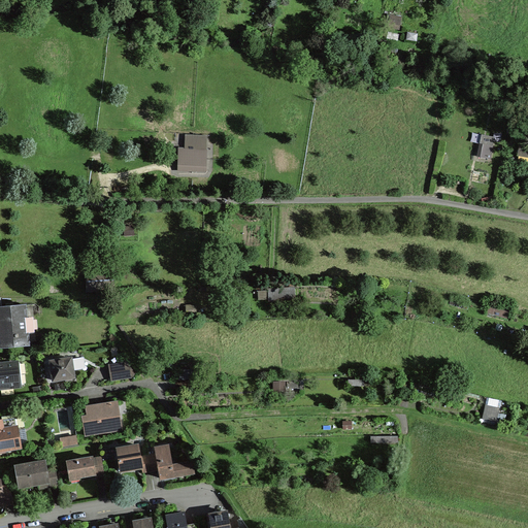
[(390,23),(400,24),(401,18),(394,17),(391,15),(390,23)]
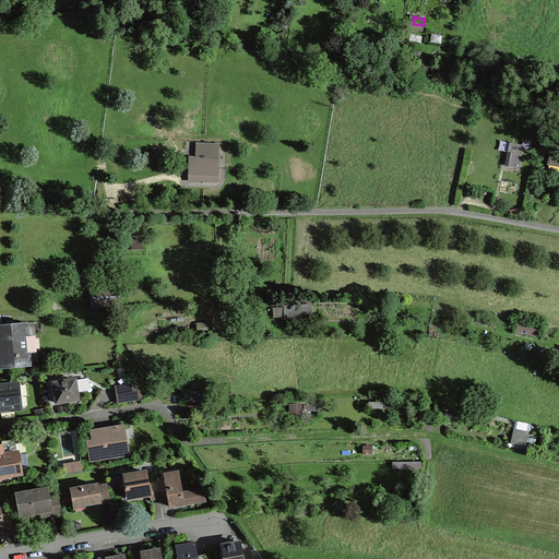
[(519,167),(521,155),(509,153),(507,165),(508,165),(519,167)]
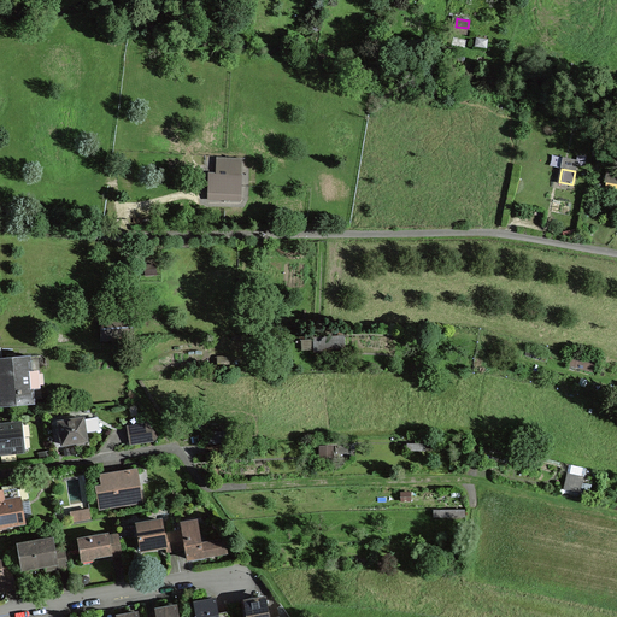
[(616,170),(607,169),(606,181),(610,182),(616,182),(616,170)]
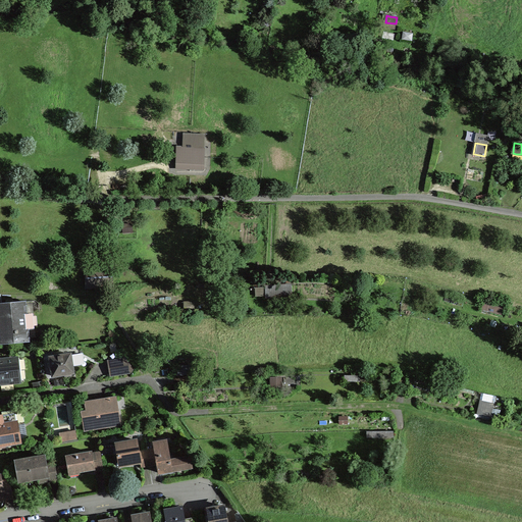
[(203,167),(203,148),(177,147),(176,166),(203,167)]
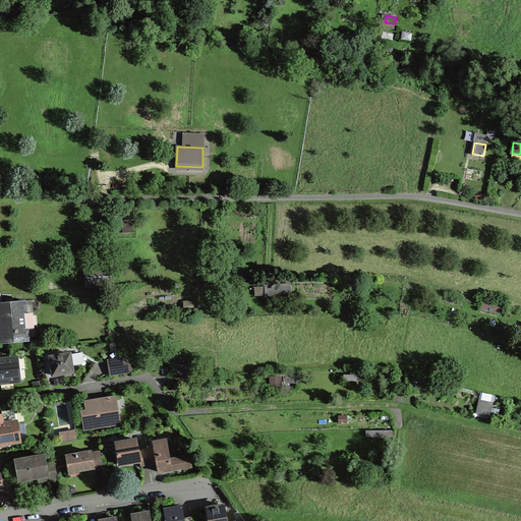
[(85,294),(103,294),(103,284),(85,286),(85,294)]
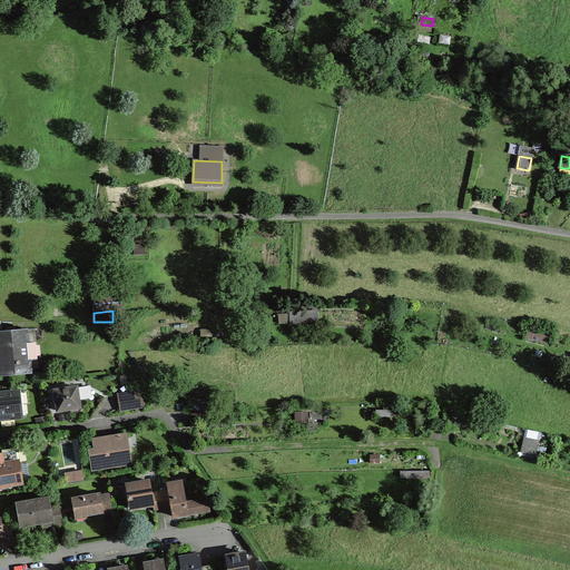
[(290,313),(291,324),(318,322),(317,311),(293,313),(290,313)]
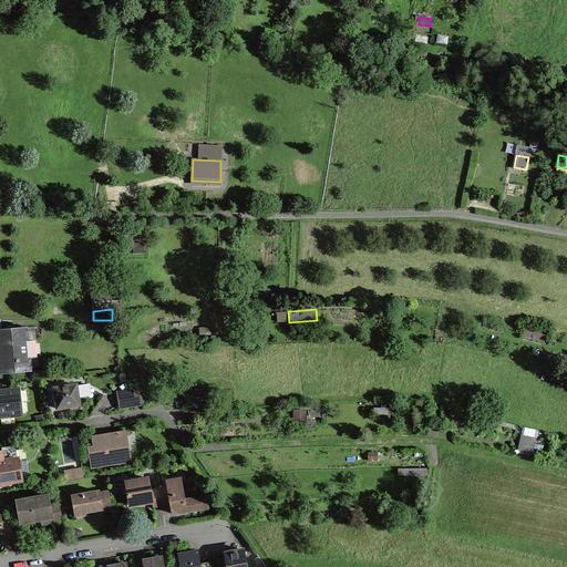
[(9,329),(2,329),(1,320),(0,319),(0,373),(12,373),(12,372),(16,372),(17,372),(32,371),(28,327),(12,328),(11,330),(9,330),(9,329)]
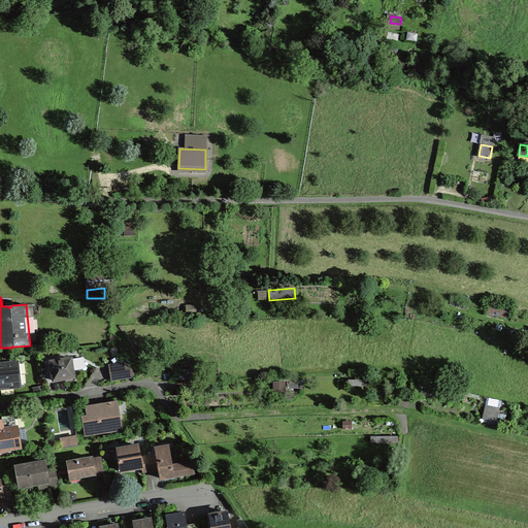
[(495,305),(493,314),(506,318),(508,309),(495,305)]
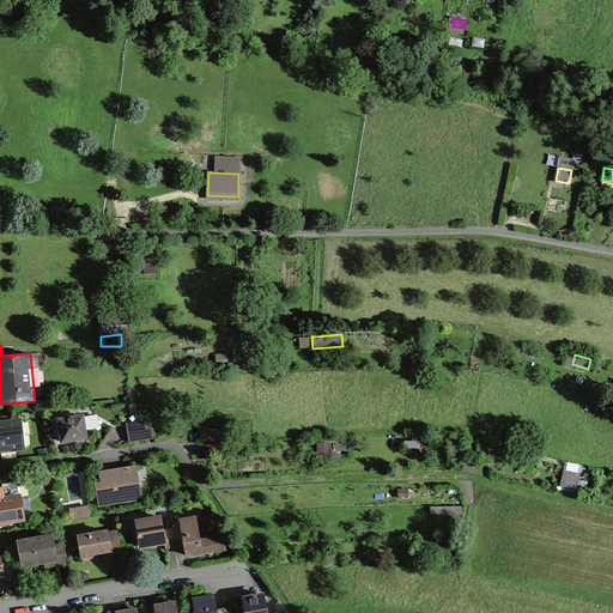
[(62,442),(86,437),(85,429),(95,428),(93,414),(83,417),(83,416),(59,419),(60,430),(62,442)]
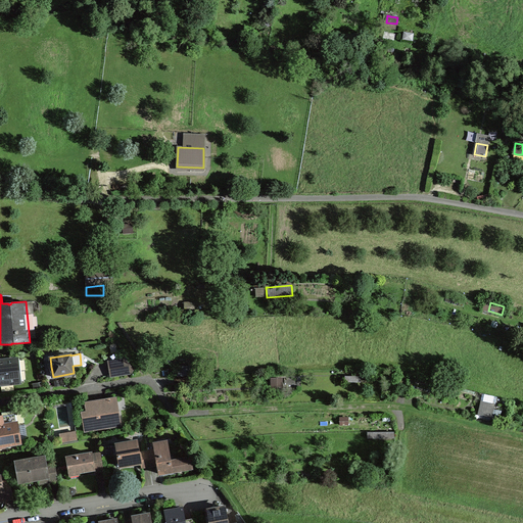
[(131,373),(133,370),(126,359),(108,362),(110,376),(131,373)]
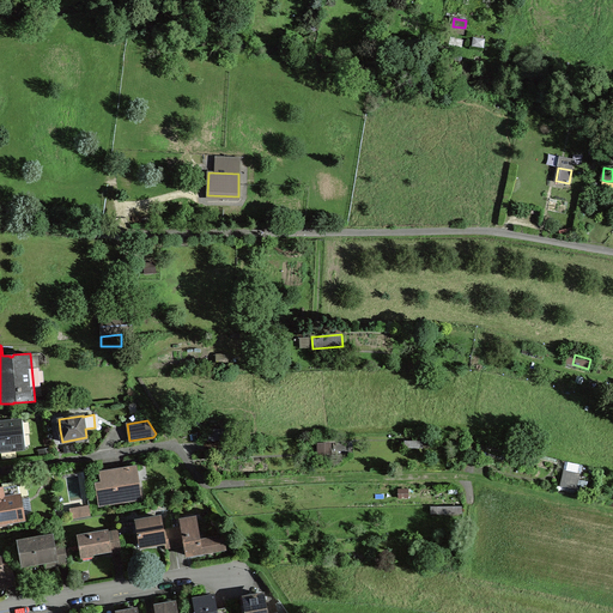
[(0,423),(0,449),(5,450),(8,450),(12,450),(17,448),(16,448),(22,447),(22,445),(25,445),(24,435),(20,435),(19,422),(1,424),(0,423)]
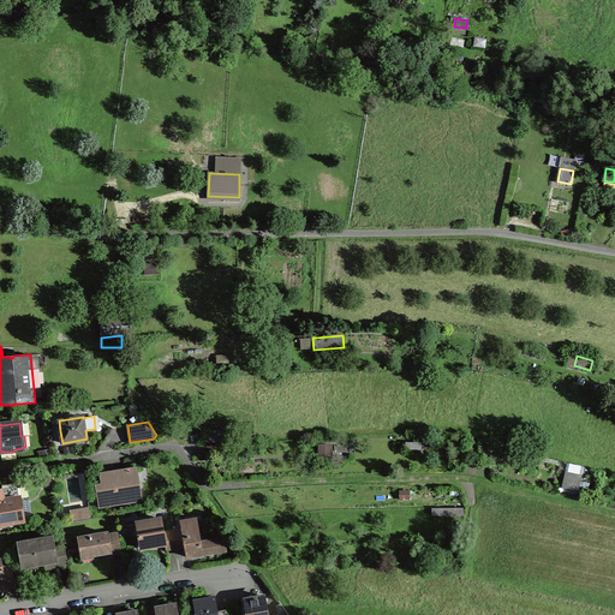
[(219,442),(206,443),(206,452),(209,452),(219,452),(219,442)]
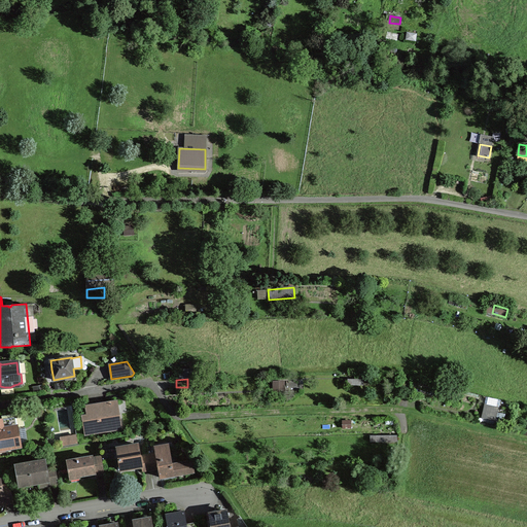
[(96,403),(85,406),(86,415),(81,416),(82,417),(85,434),(96,433),(96,431),(121,427),(117,400),(96,403)]
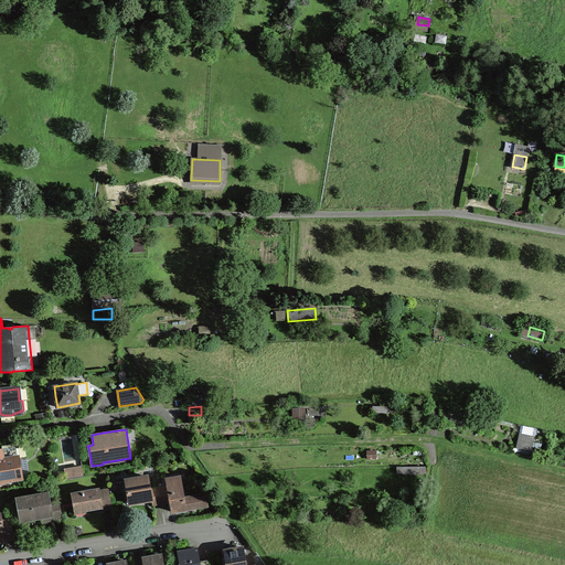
[(531,450),(533,437),(520,434),(516,447),(531,450)]
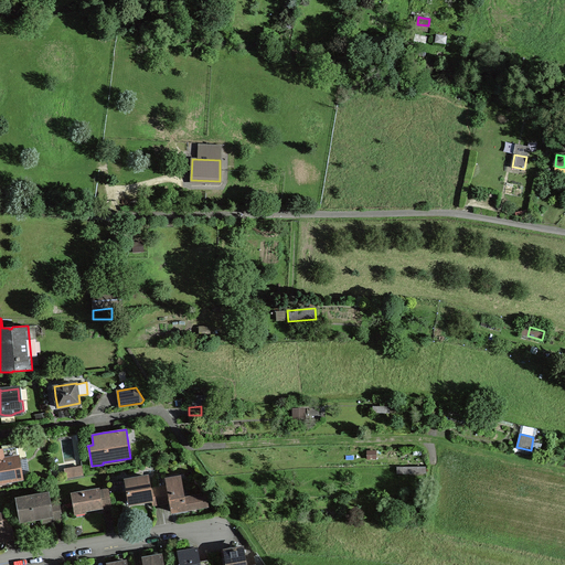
[(17,448),(0,450),(0,481),(21,478),(17,448)]
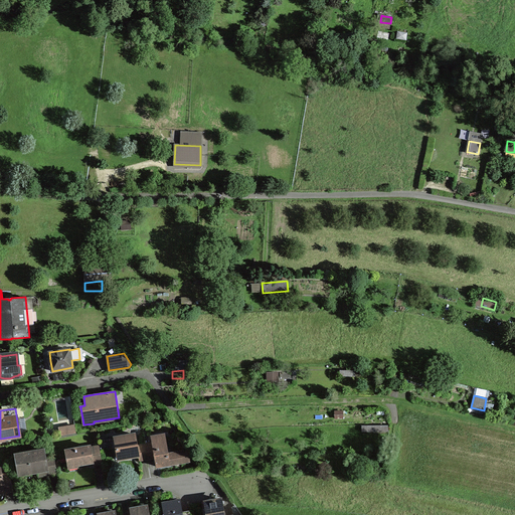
[(139,460),(148,458),(145,445),(138,446),(136,435),(114,438),(118,459),(125,458),(139,455),(139,460)]
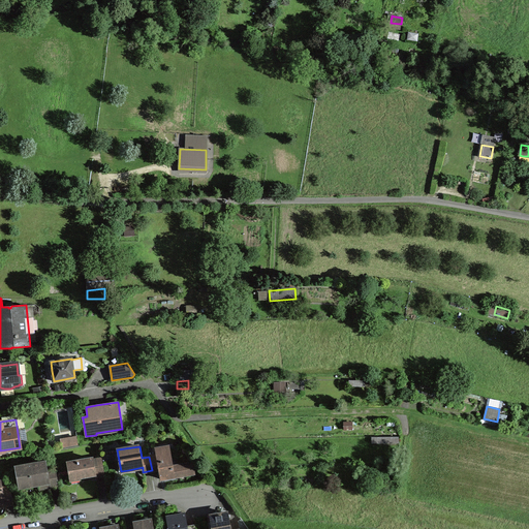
[(157,456),(149,457),(152,470),(159,469),(161,478),(164,478),(194,472),(193,463),(173,467),(169,448),(156,452),(157,456)]
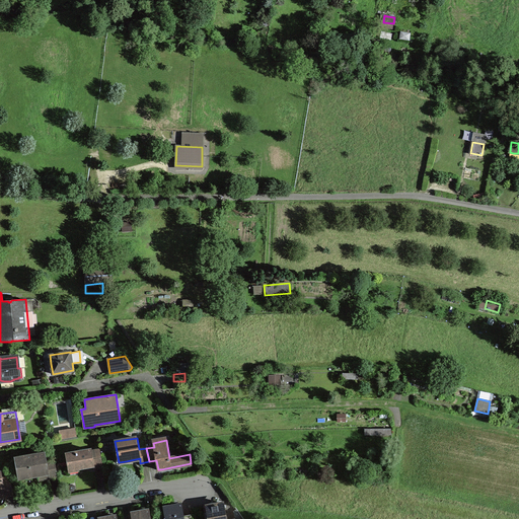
[(91,449),(66,454),(69,469),(77,468),(93,465),(93,467),(102,466),(99,449),(91,451),(91,449)]
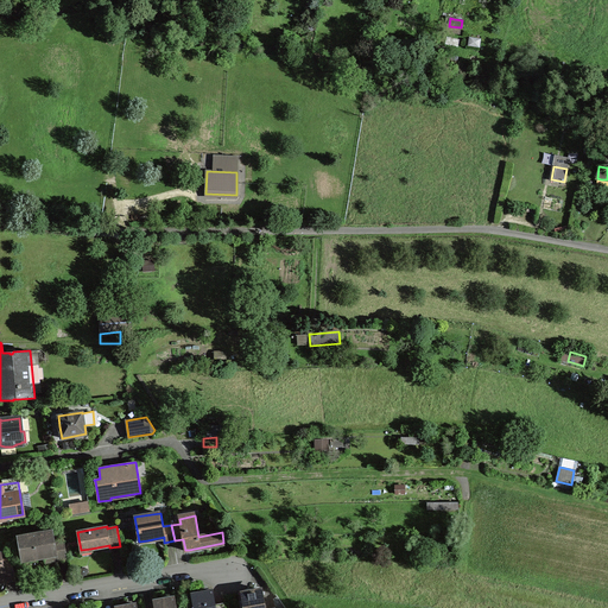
[(52,531),(18,537),(21,561),(35,558),(56,555),(56,561),(67,558),(63,539),(54,540),(52,531)]
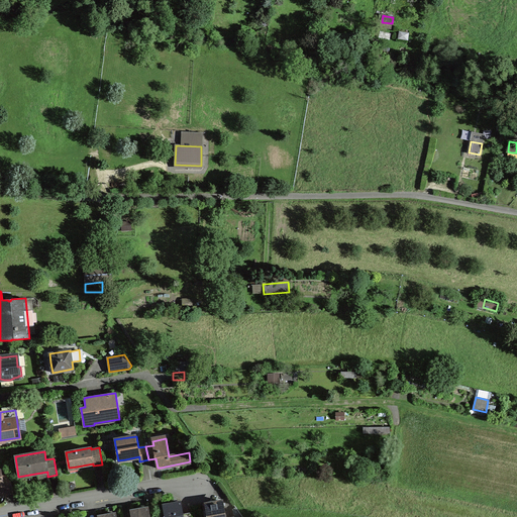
[(1,470),(0,470),(0,495),(13,493),(10,477),(3,479),(1,470)]
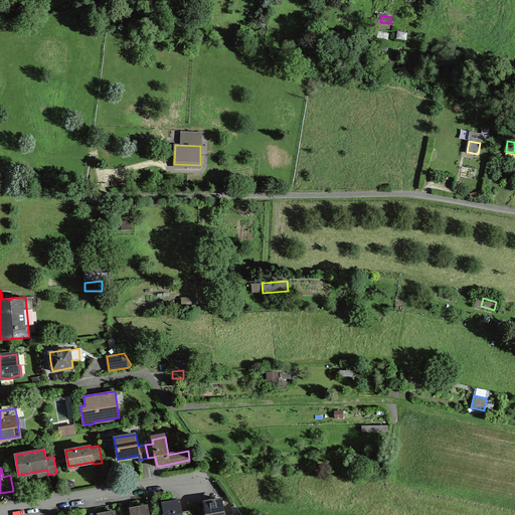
[(224,514),(222,499),(204,502),(206,514),(240,514),(234,505),(232,507),(236,512),(232,513),(233,514),(229,514),(224,514)]
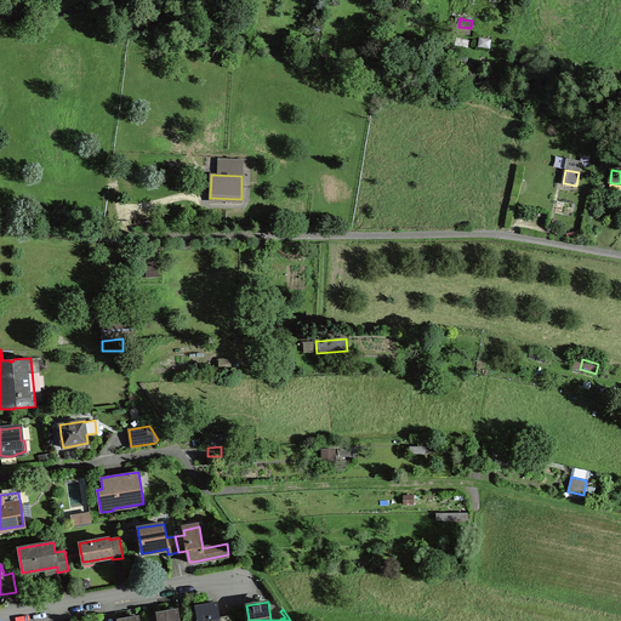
[(228,620),(228,615),(220,617),(217,603),(199,607),(195,607),(198,620),(228,620)]
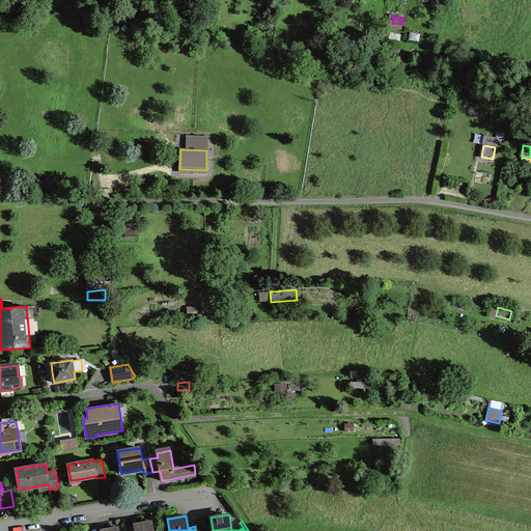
[(154,530),(152,522),(137,524),(134,525),(135,530),(154,530)]
